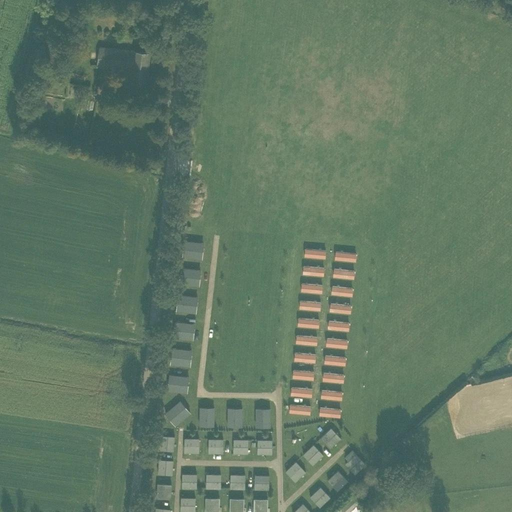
[(99,46),(97,65),(110,67),(120,68),(125,68),(124,78),(131,79),(129,93),(135,94),(145,95),(150,52),(140,51),(101,46),(99,46)]
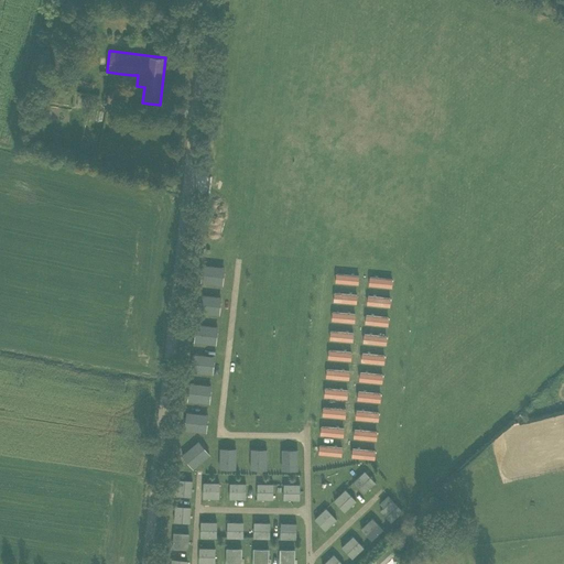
[(365,470),(354,481),(365,492),(376,481),(365,470)]
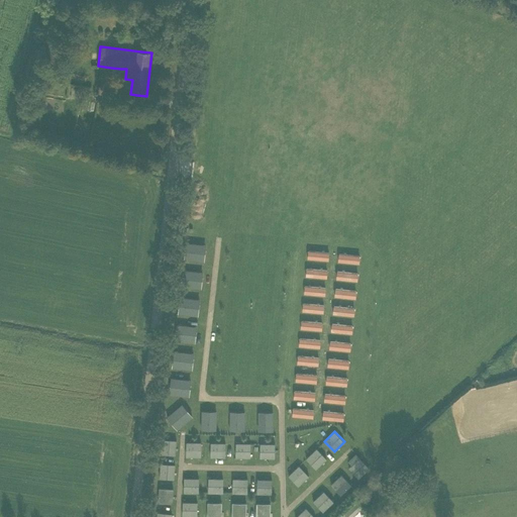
[(162,439),(161,453),(175,454),(176,440),(162,439)]
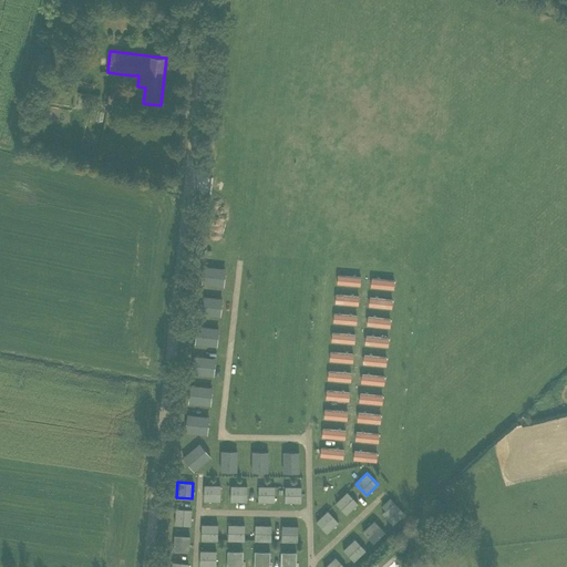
[(205,485),(204,501),(219,501),(220,485),(205,485)]
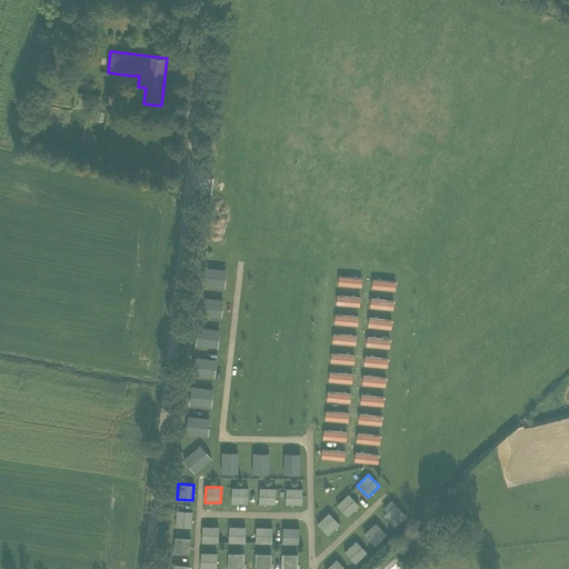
[(232,487),(232,502),(248,502),(248,488),(232,487)]
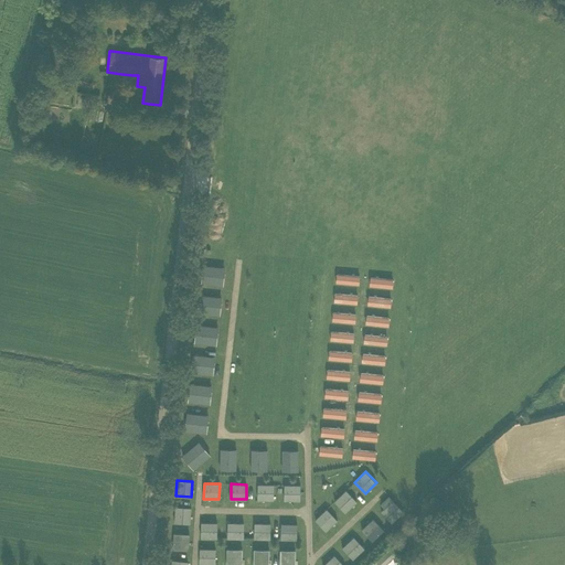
[(258,484),(258,500),(274,500),(274,484),(258,484)]
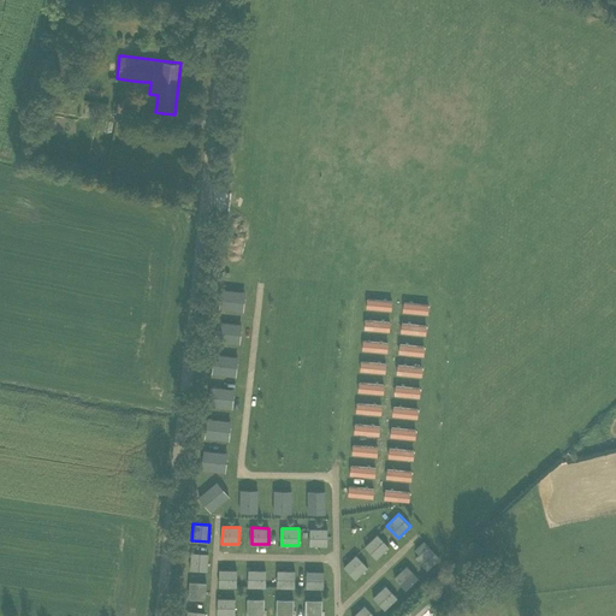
[(311,528),(311,545),(327,545),(327,528),(311,528)]
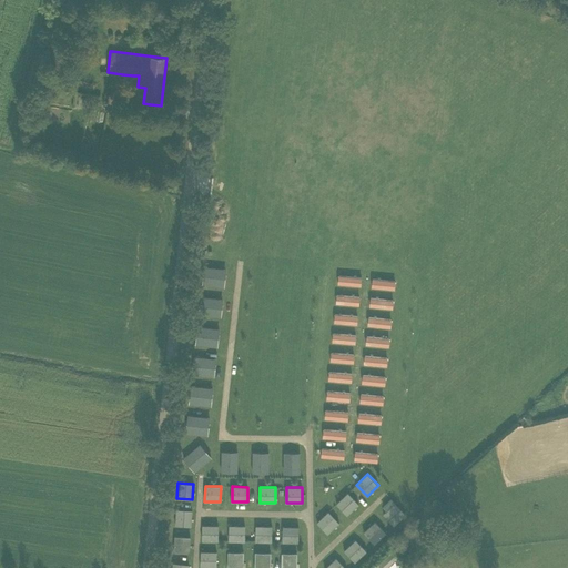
[(347,493),(336,503),(347,514),(358,504),(347,493)]
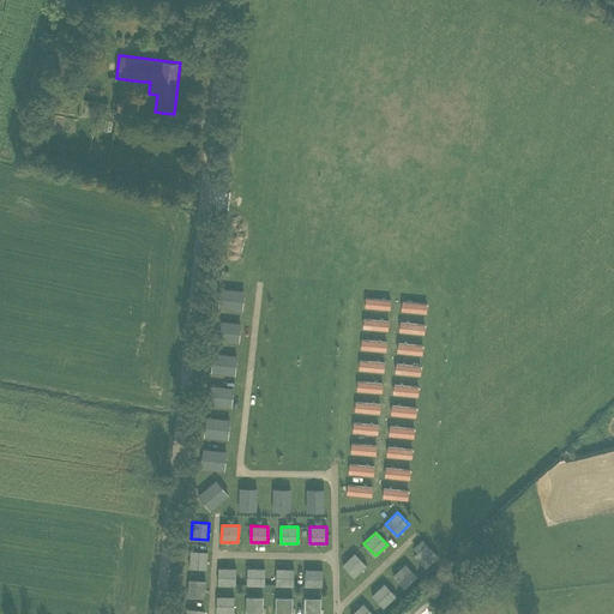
[(427,543),(415,554),(426,567),(438,555),(427,543)]
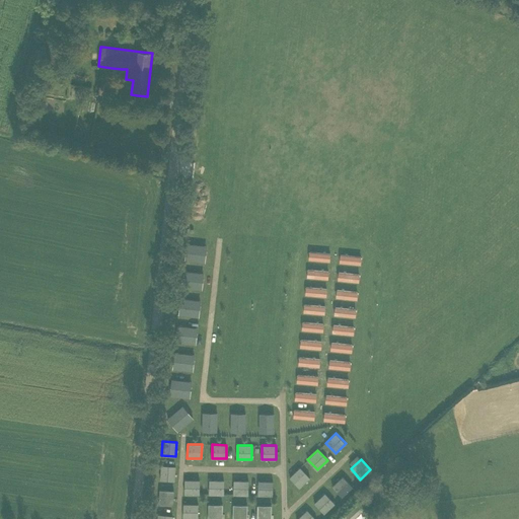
[(161,465),(160,479),(174,480),(175,466),(161,465)]
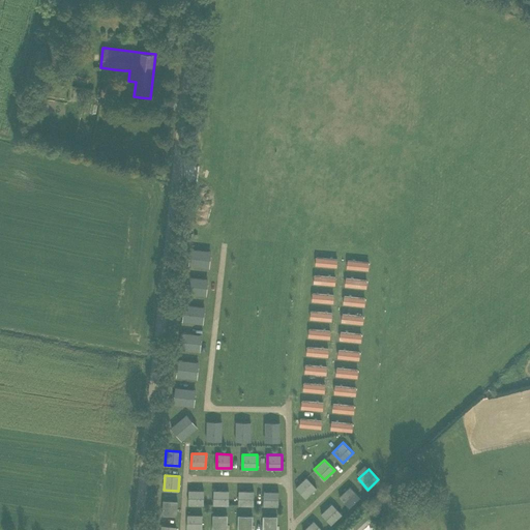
[(306,477),(296,487),(305,497),(316,488),(306,477)]
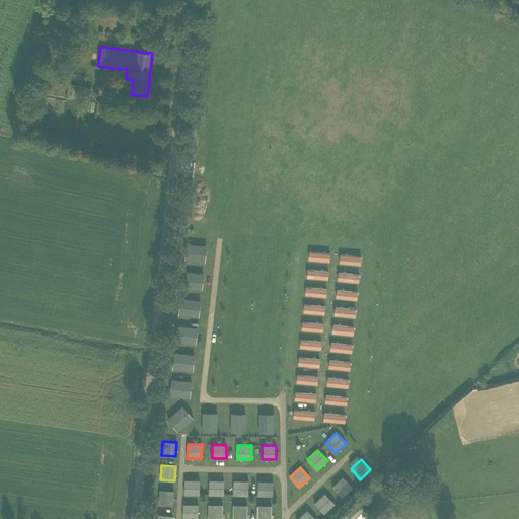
[(343,476),(332,486),(342,496),(353,487),(343,476)]
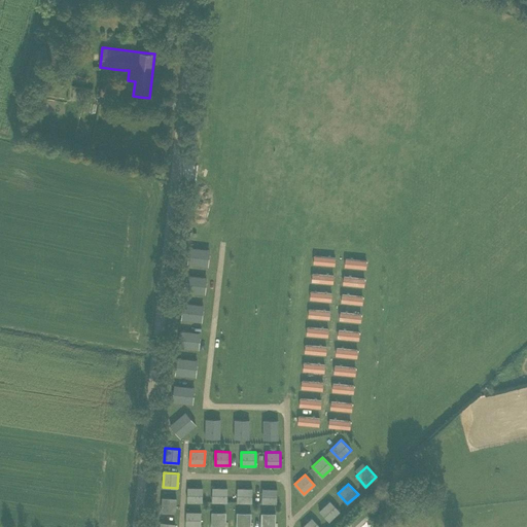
[(187,487),(187,501),(202,501),(202,488),(187,487)]
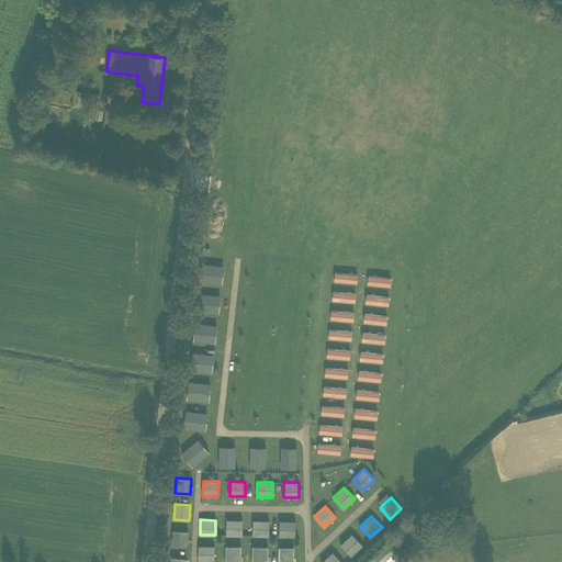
[(227,520),(226,535),(242,536),(243,520),(227,520)]
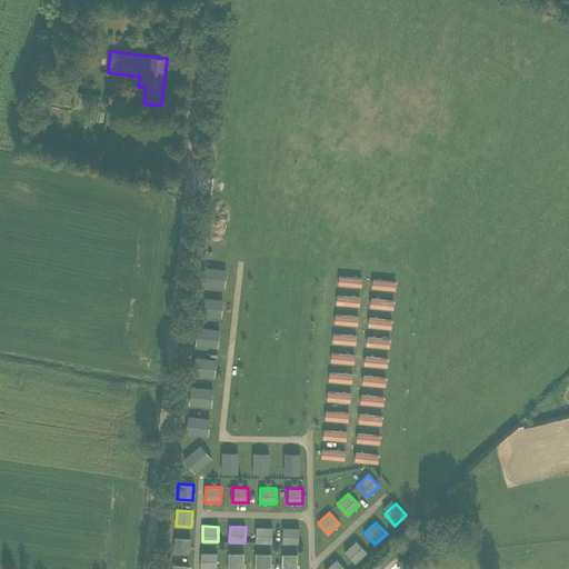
[(257,527),(256,542),(272,542),(272,527),(257,527)]
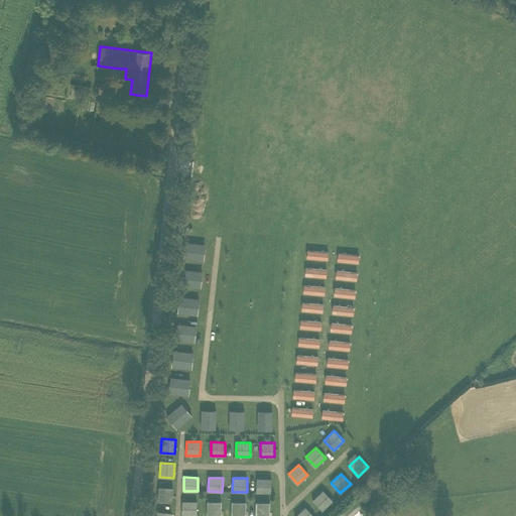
[(257,479),(257,493),(271,493),(271,479),(257,479)]
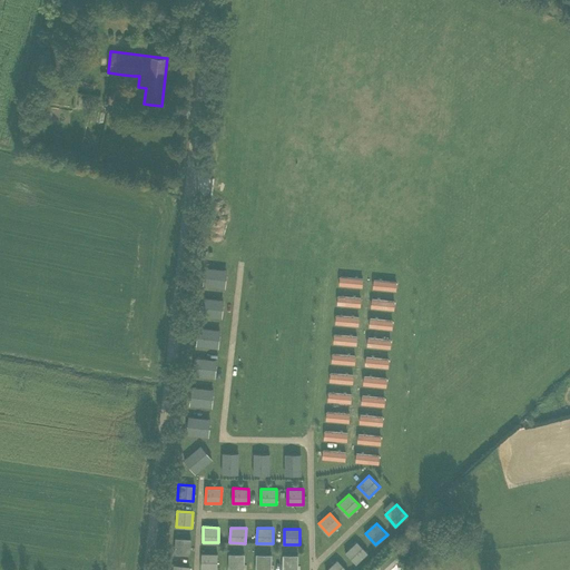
[(175,538),(174,553),(189,553),(190,538),(175,538)]
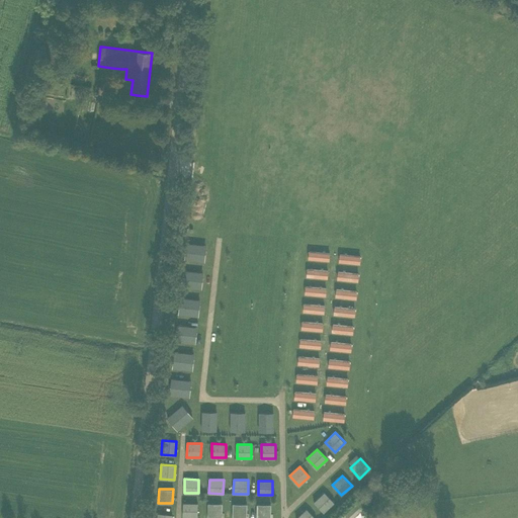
[(324,492),(314,502),(324,512),(334,502),(324,492)]
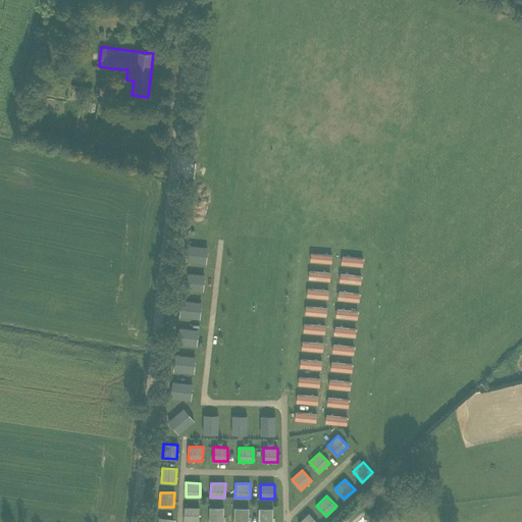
[(185,507),(185,521),(199,521),(199,507),(185,507)]
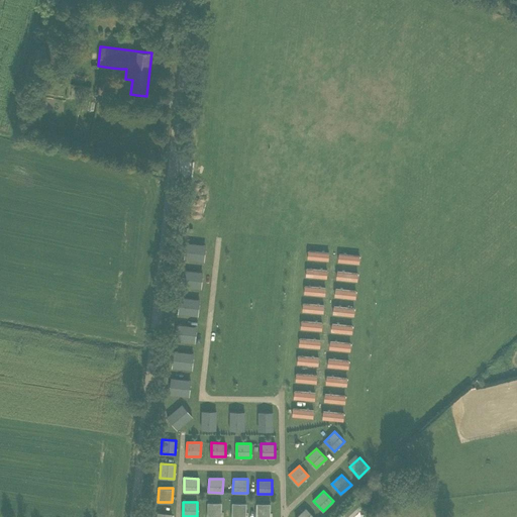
[(208,502),(207,516),(220,516),(221,503),(208,502)]
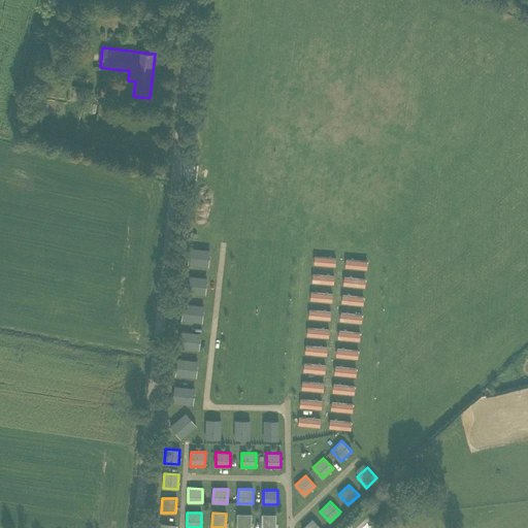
[(355,527),(358,527),(368,520),(362,513),(351,523),(355,527)]
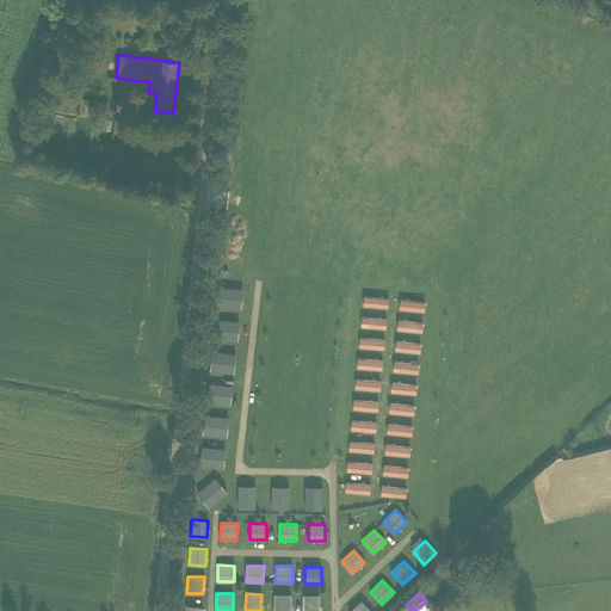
[(275,594),(273,610),(290,610),(290,594),(275,594)]
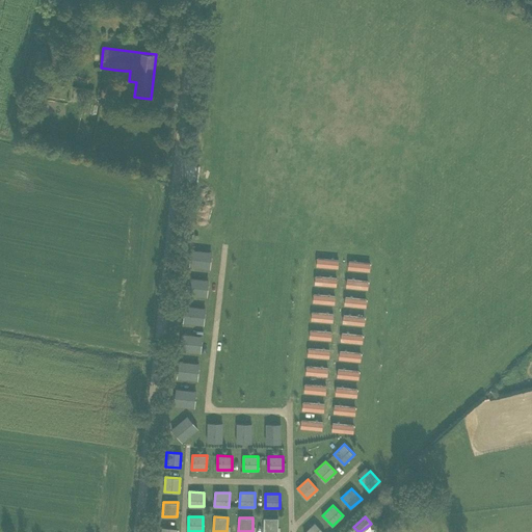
[(264,519),(263,531),(276,531),(277,519),(264,519)]
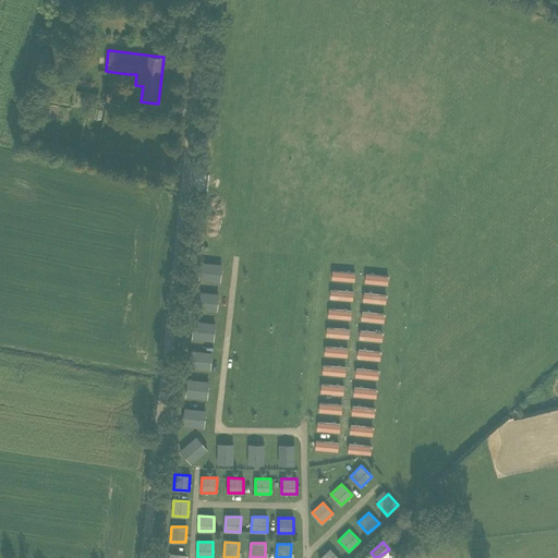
[(339,557),(330,548),(319,557),(339,557)]
